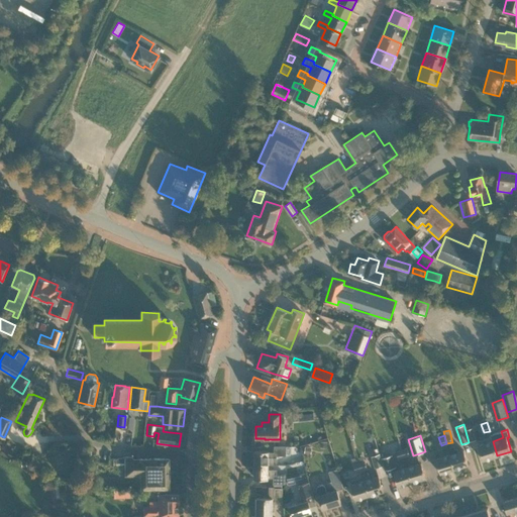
[(436,450),(432,438),(425,441),(429,452),(436,450)]
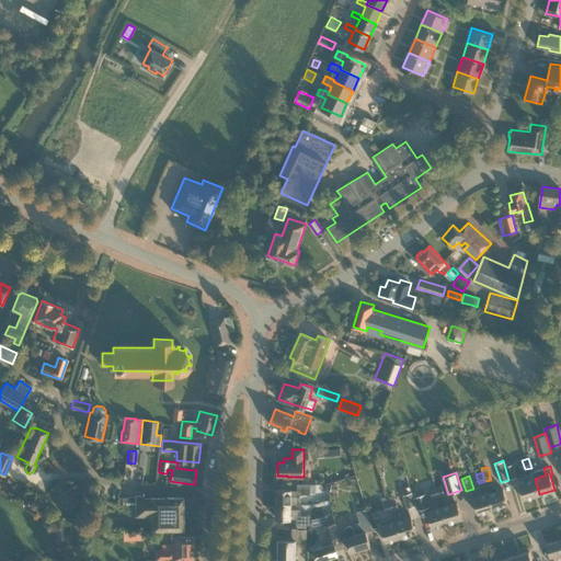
[(524,499),(539,494),(535,479),(519,483),(524,499)]
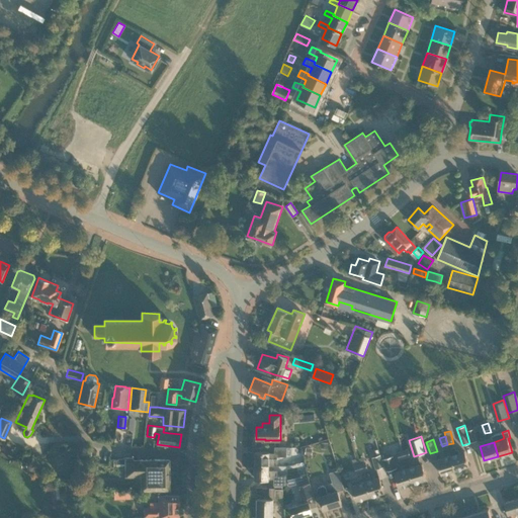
[(286,456),(287,446),(275,446),(275,452),(270,452),(270,451),(256,451),(256,464),(269,465),(277,465),(278,455),(286,456)]
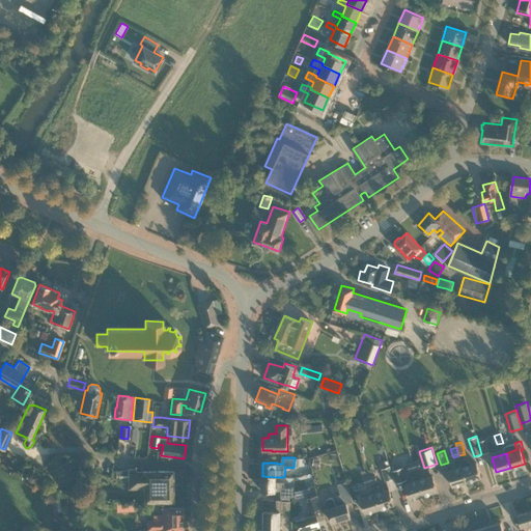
[(463,467),(467,481),(481,477),(477,462),(471,464),(470,460),(467,460),(466,457),(460,459),(463,466),(463,467)]
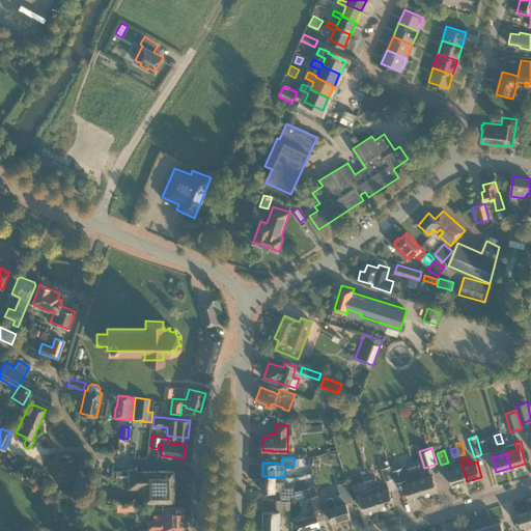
[(413,460),(415,469),(421,468),(419,459),(413,460)]
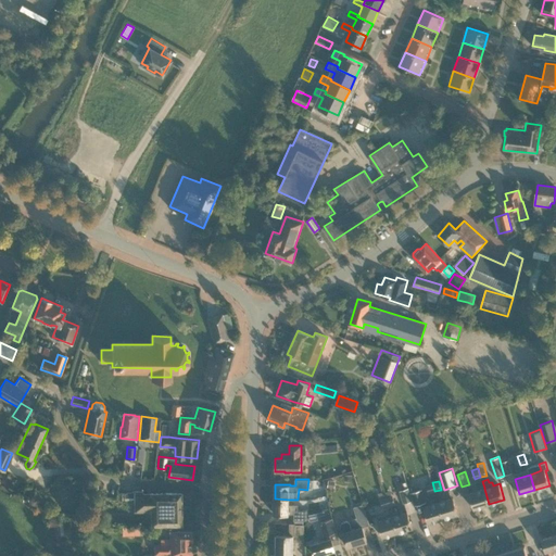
[(428,493),(434,491),(432,482),(426,484),(428,493)]
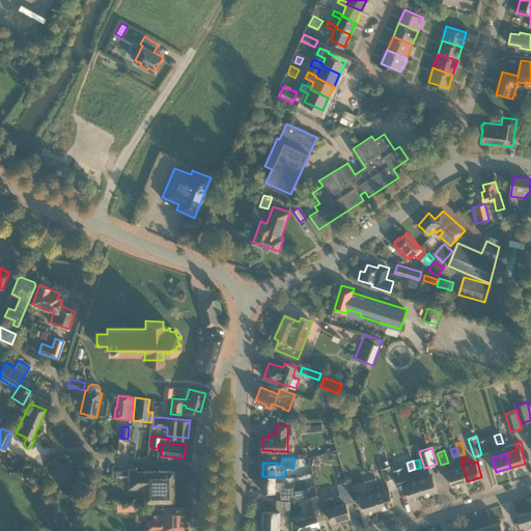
[(394,477),(390,466),(382,468),(385,480),(394,477)]
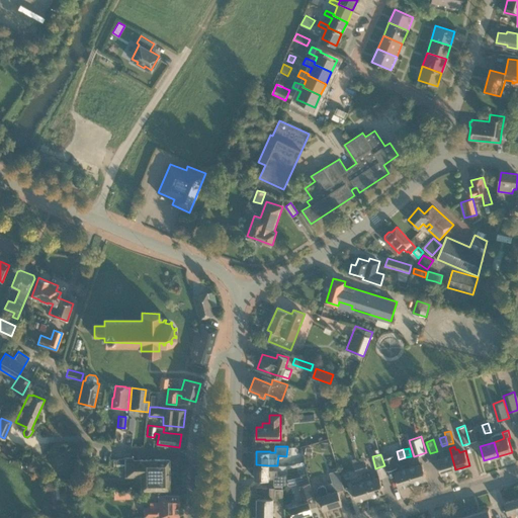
[(397,467),(393,455),(382,458),(386,470),(397,467)]
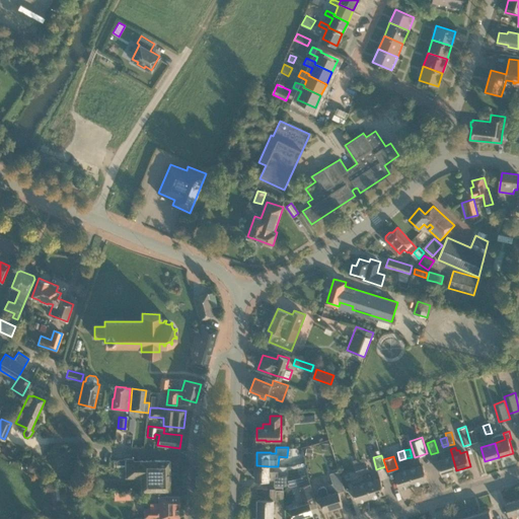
[(442,474),(456,470),(452,456),(438,460),(442,474)]
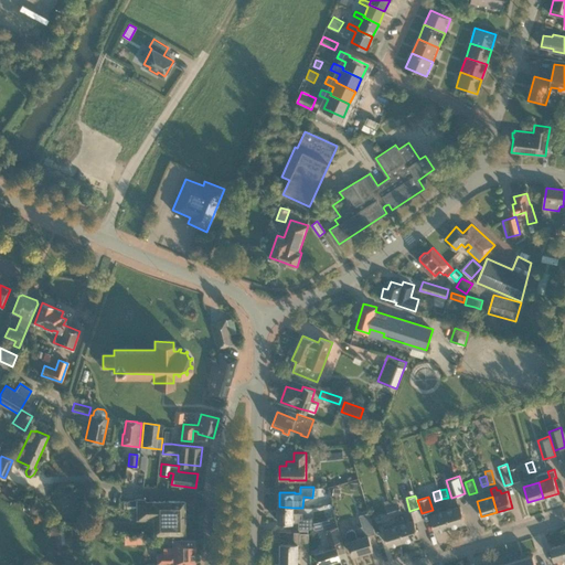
[(153,501),(145,501),(145,499),(137,499),(137,520),(153,520),(153,534),(184,533),(184,500),(153,500),(153,501)]
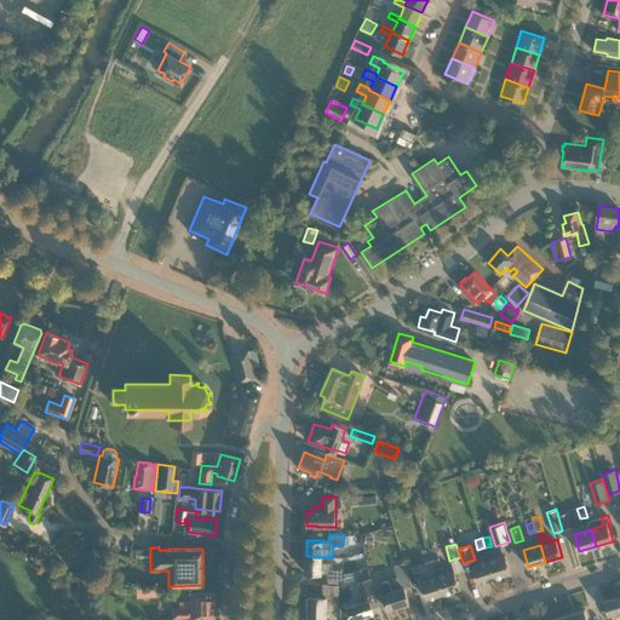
[(437,552),(431,555),(434,564),(441,562),(437,552)]
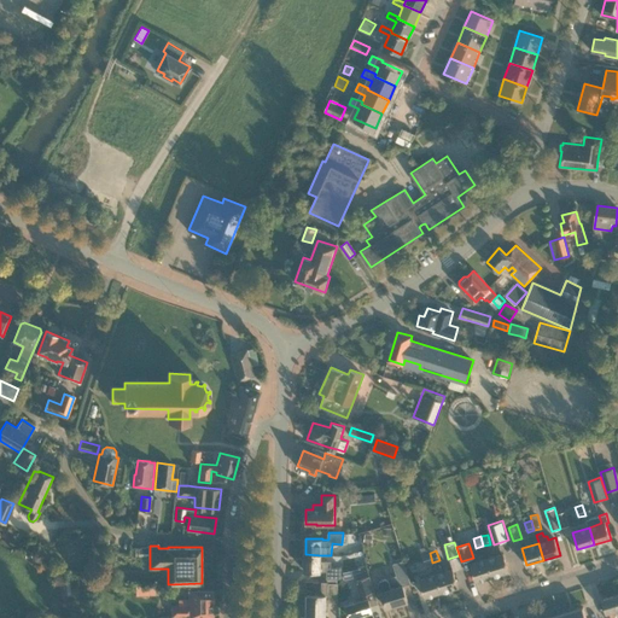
[(365,552),(357,553),(360,565),(367,563),(365,552)]
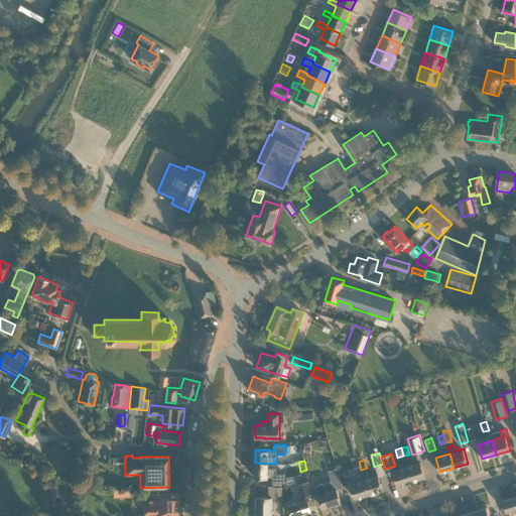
[(357,462),(353,463),(355,471),(361,470),(359,462),(357,462)]
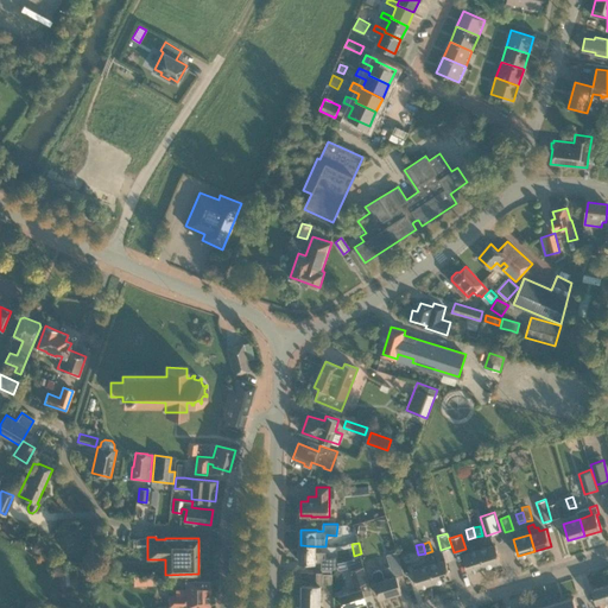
[(485,567),(501,562),(495,544),(480,549),(485,567)]
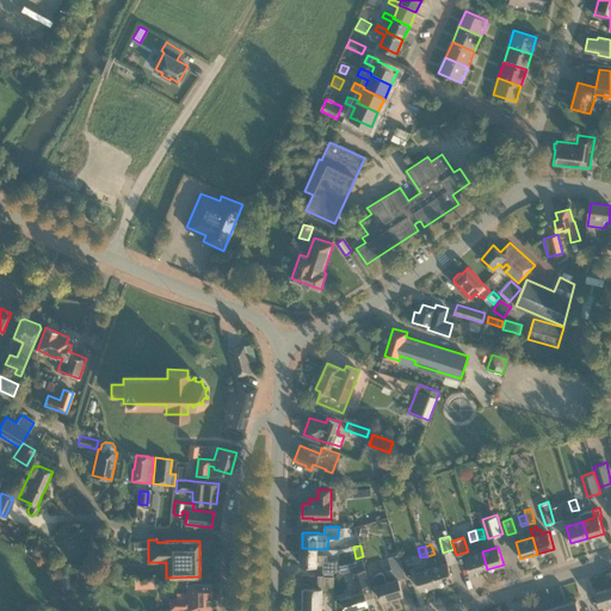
[(302,548),(301,565),(318,565),(323,565),(323,572),(334,572),(338,572),(338,560),(327,560),(327,554),(318,554),(318,549),(302,548)]
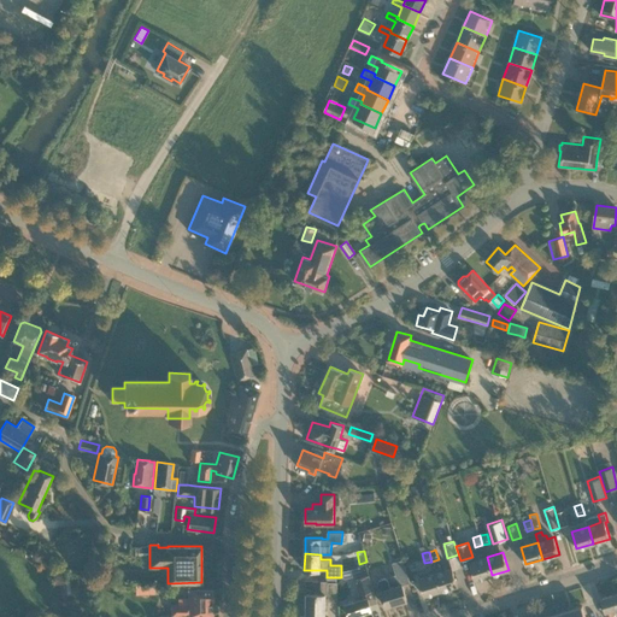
[(475,580),(492,575),(487,557),(470,563),(475,580)]
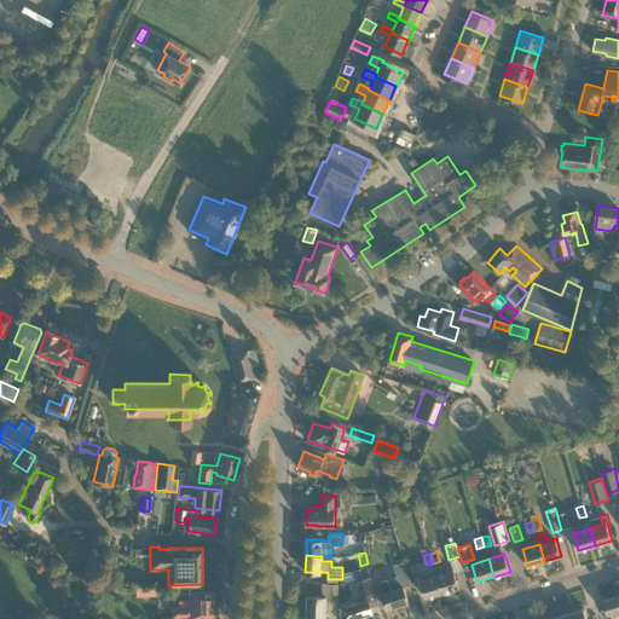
[(405,561),(394,565),(398,576),(392,577),(394,585),(395,588),(392,589),(389,582),(387,580),(381,582),(380,584),(387,608),(409,602),(404,586),(411,584),(405,561)]
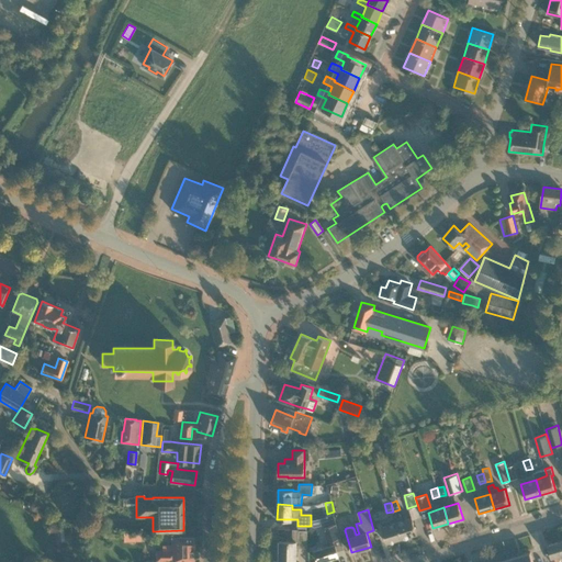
[(328,516),(312,520),(314,527),(329,523),(328,516)]
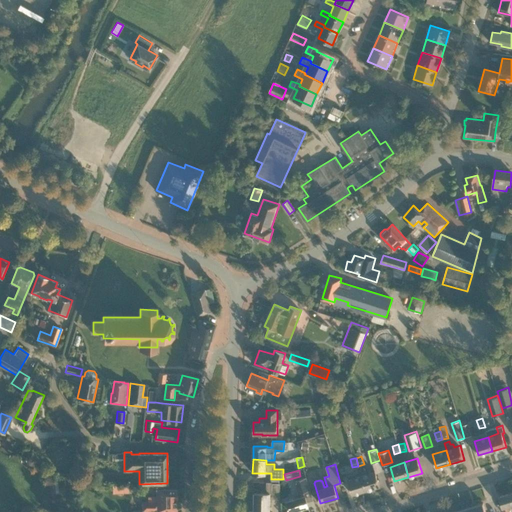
[(366,490),(380,486),(375,471),(362,475),(366,490)]
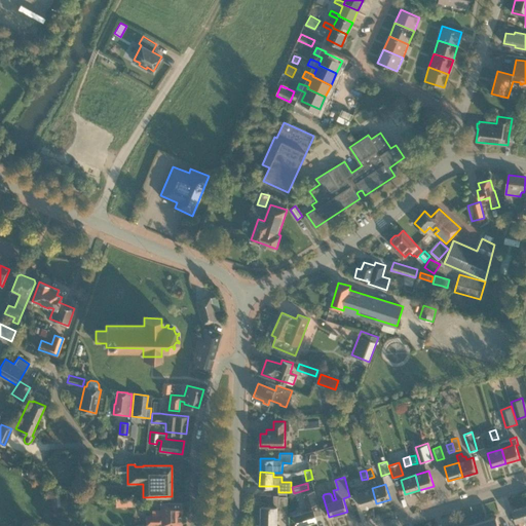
[(362,508),(376,503),(372,488),(358,493),(362,508)]
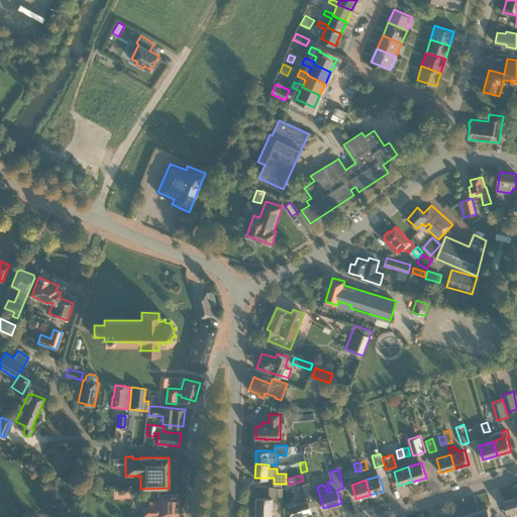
[(309,482),(298,485),(302,498),(307,496),(313,494),(310,483),(309,482)]
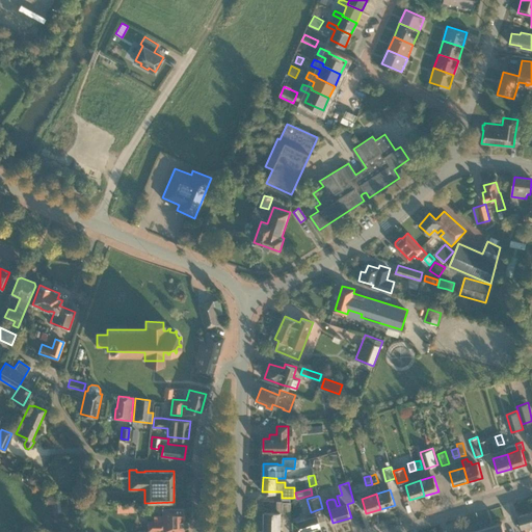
[(290,502),(284,501),(284,512),(265,511),(265,531),(278,531),(280,531),(281,517),(291,519),(291,502),(290,502)]
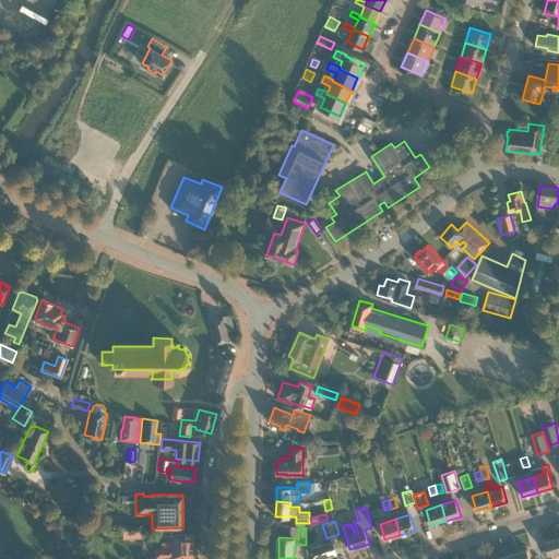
[(125,528),(125,537),(142,536),(142,527),(125,528)]
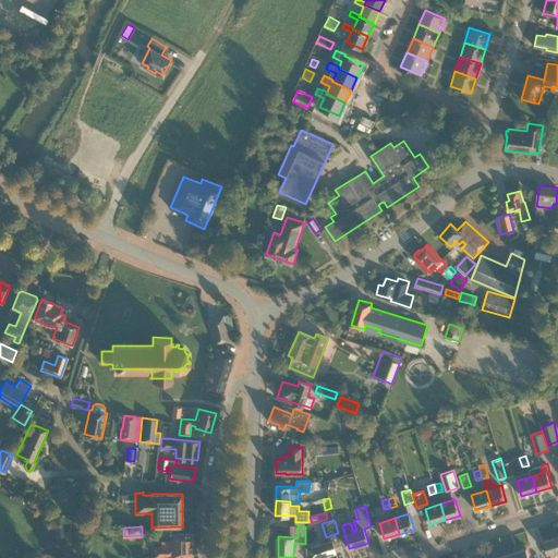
[(192,533),(192,532),(170,533),(170,542),(161,542),(162,547),(155,547),(156,557),(193,556),(192,543),(194,541),(194,535),(192,533)]
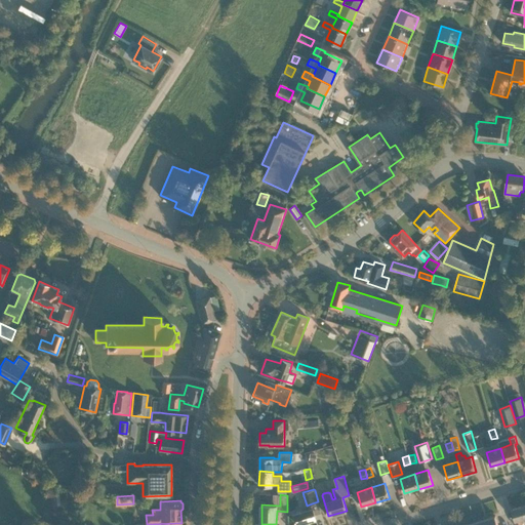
[(312,503),(307,506),(306,506),(308,510),(294,514),(297,524),(317,519),(313,508),(312,503)]
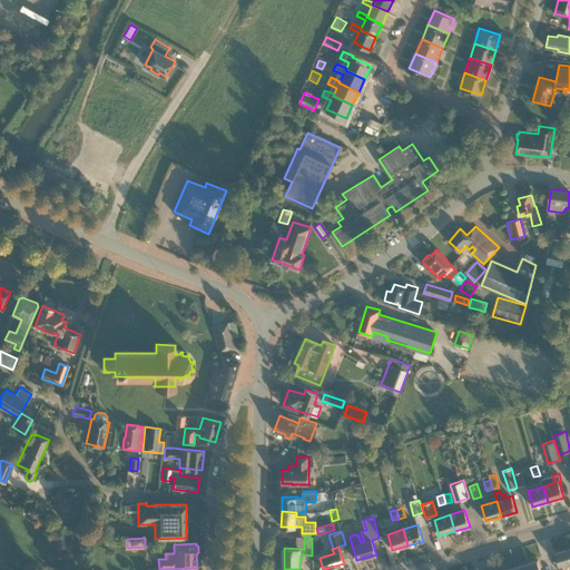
[(567,569),(566,563),(569,561),(569,548),(556,552),(559,566),(560,569),(567,569)]
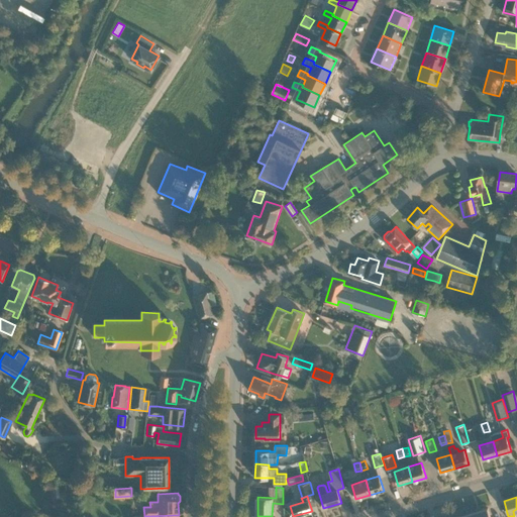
[(490,516),(488,507),(475,511),(477,516),(490,516)]
